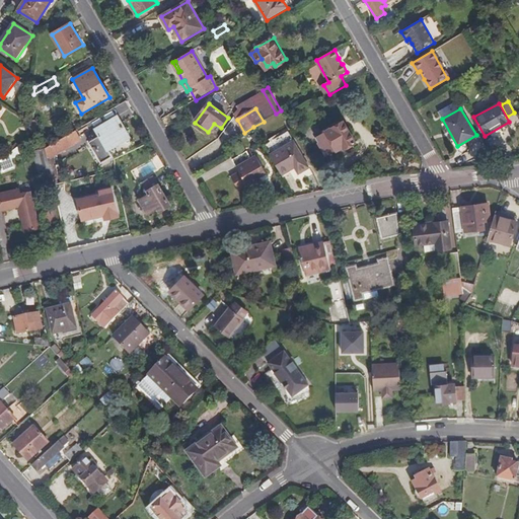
[(101,165),(114,159),(108,150),(130,137),(118,117),(96,130),(100,137),(90,144),(101,165)]
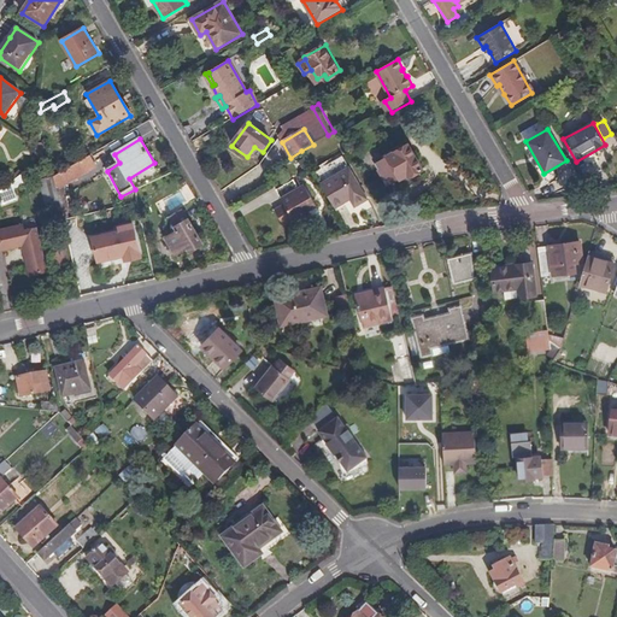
[(36,144),(36,145),(35,159),(45,160),(46,146),(36,144)]
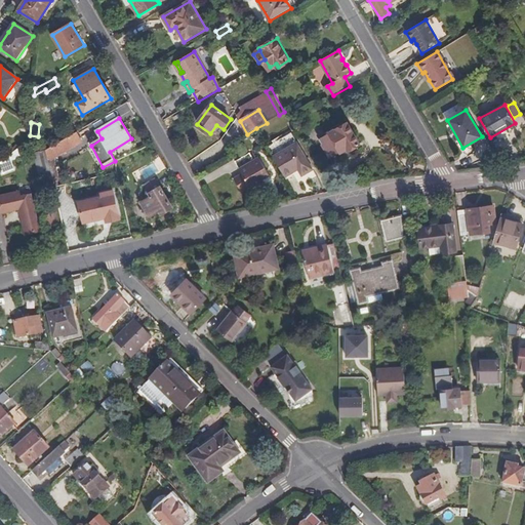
[(361,144),(349,123),(320,139),(331,158),(348,148),(350,150),(361,144)]
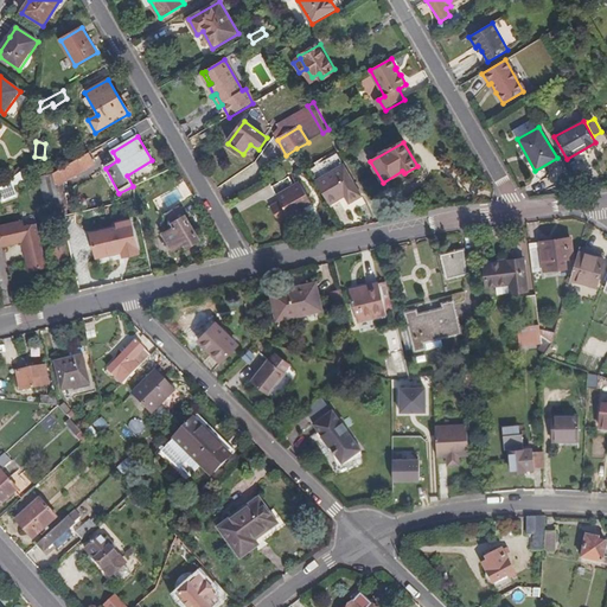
[(317,183),(345,166),(337,153),(310,171),(317,183)]
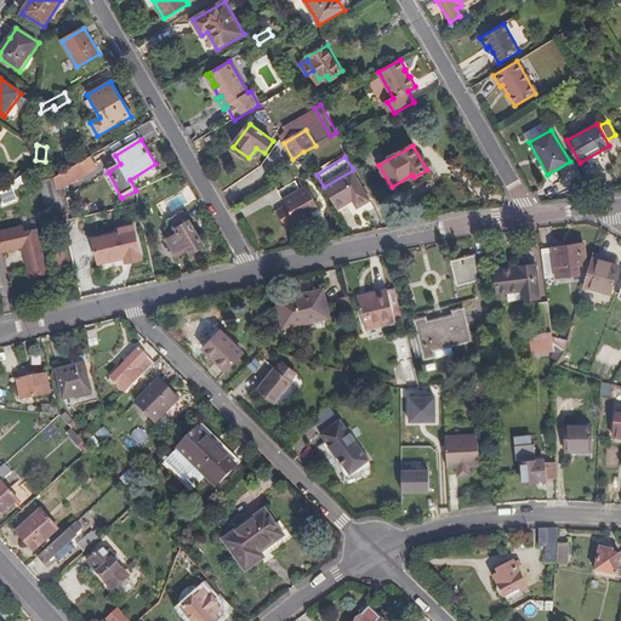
[(96,169),(90,158),(73,169),(67,171),(53,180),(61,212),(69,210),(67,199),(64,188),(90,172),(96,169)]
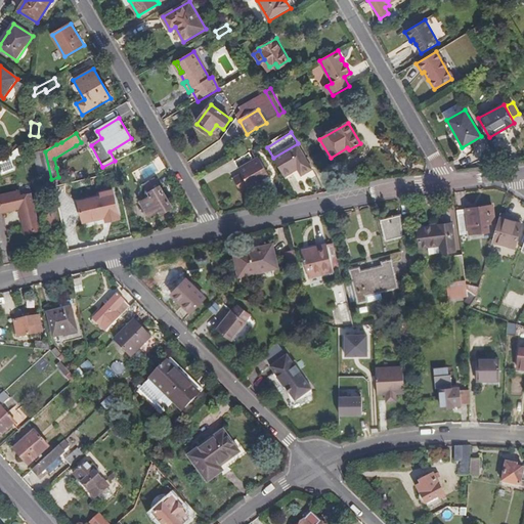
[(273,158),(285,177),(298,170),(302,177),(313,171),(298,143),(273,158)]
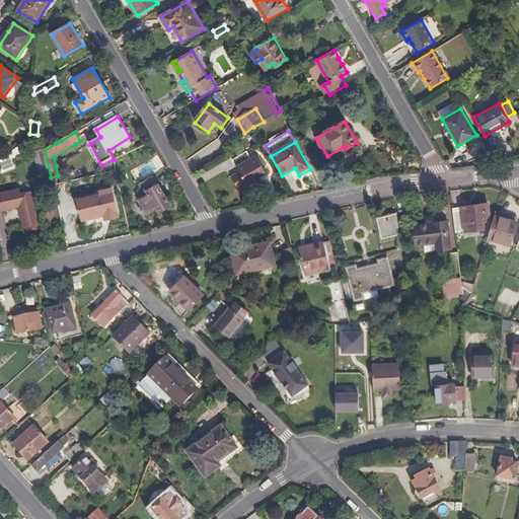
[(75,144),(54,157),(56,166),(80,152),(75,144)]
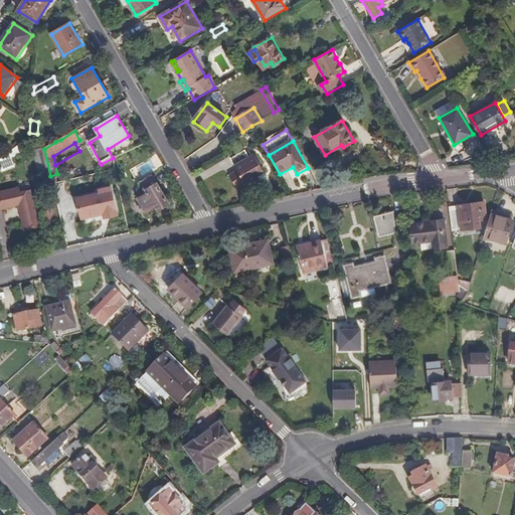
[(6,148),(9,150),(12,152),(18,147),(13,144),(11,146),(10,144),(6,148)]
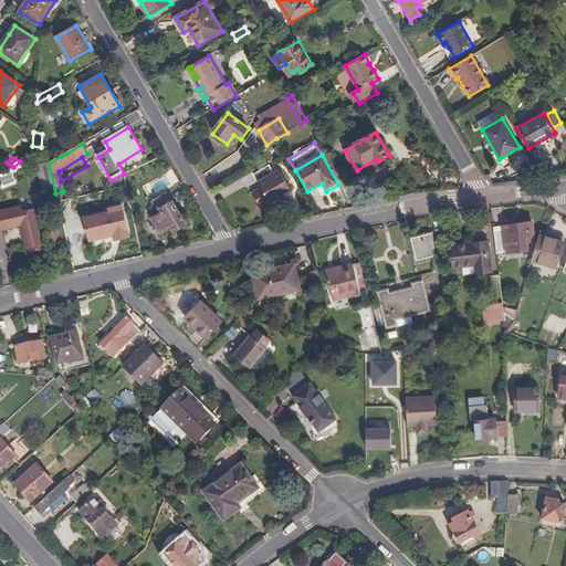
[(20,161),(13,167),(7,171),(12,178),(25,168),(23,159),(20,161)]
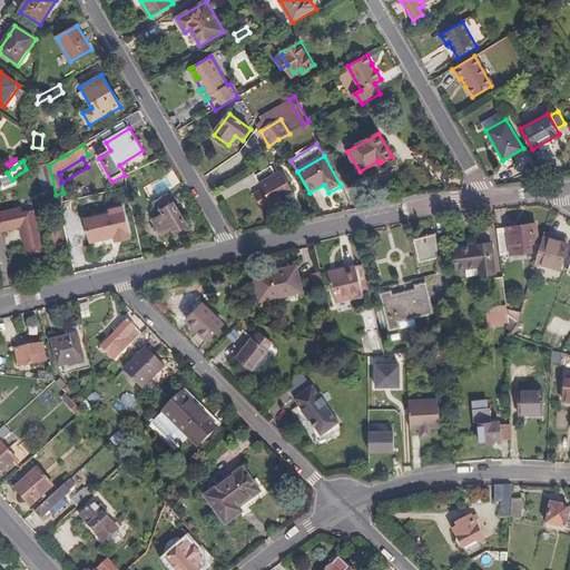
[(56,195),(49,165),(36,167),(43,199),(56,195)]
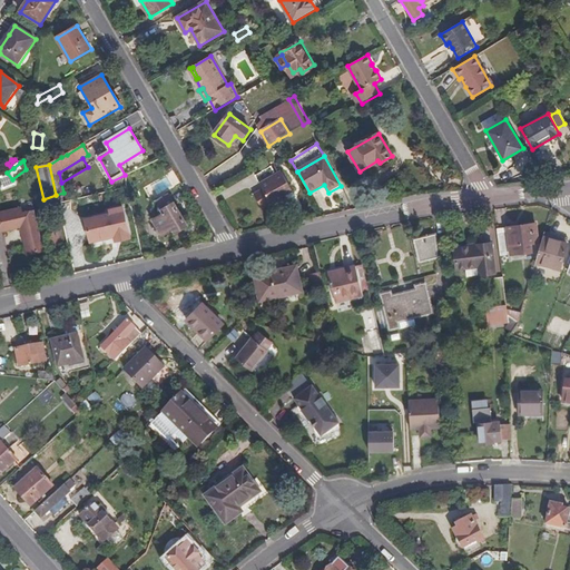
[(272,166),(256,175),(261,184),(276,175),(272,166)]
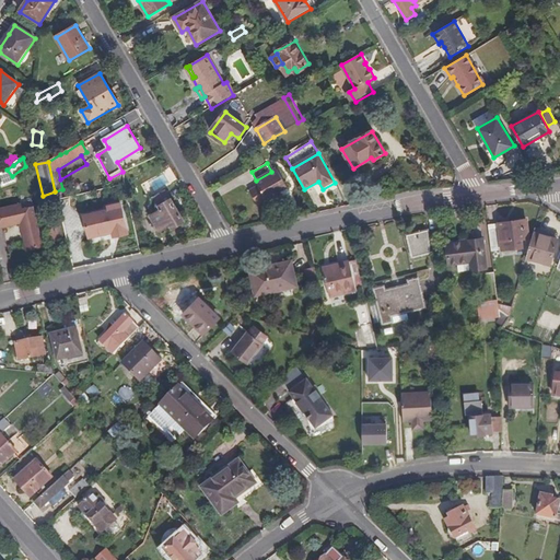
[(267,200),(268,201),(276,197),(275,195),(281,190),(288,187),(277,168),(271,172),(256,181),(259,185),(267,200)]
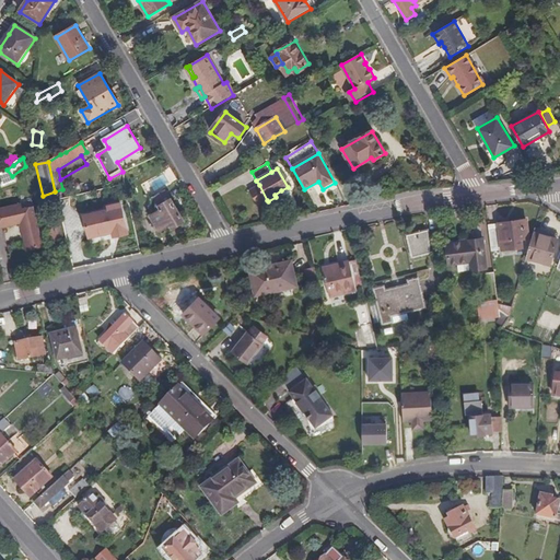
[(13,184),(7,170),(0,175),(0,188),(13,184)]
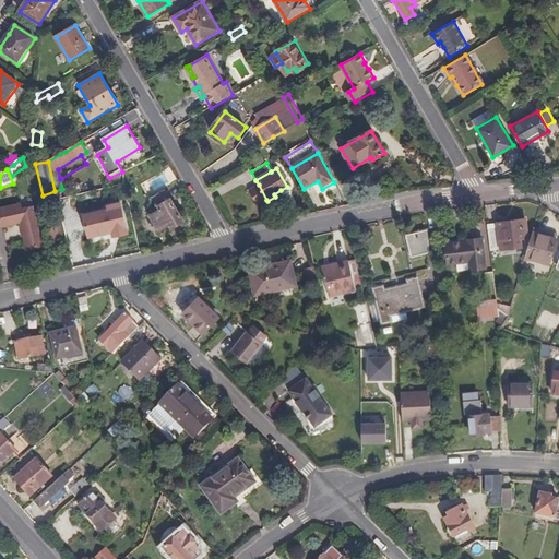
[(266,200),(259,185),(249,190),(258,204),(266,200)]
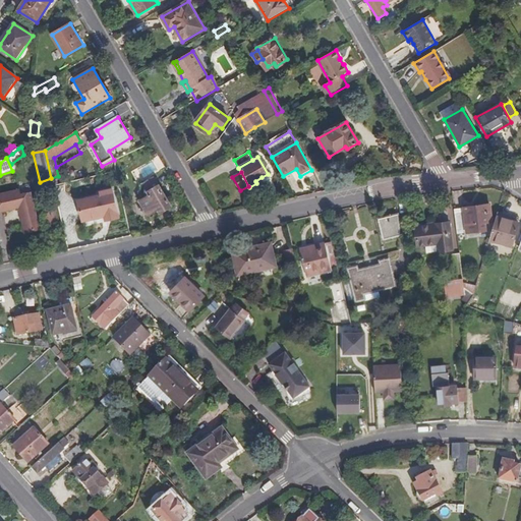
[(156,180),(141,188),(148,197),(141,201),(149,215),(159,209),(161,212),(171,207),(156,180)]
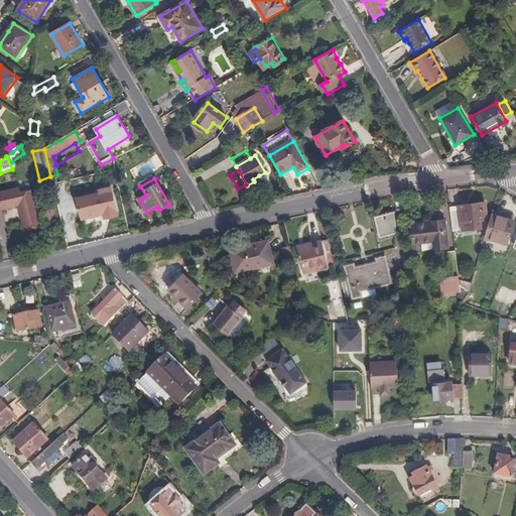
[(25,233),(39,230),(31,191),(20,195),(19,188),(0,192),(0,211),(19,207),(25,233)]
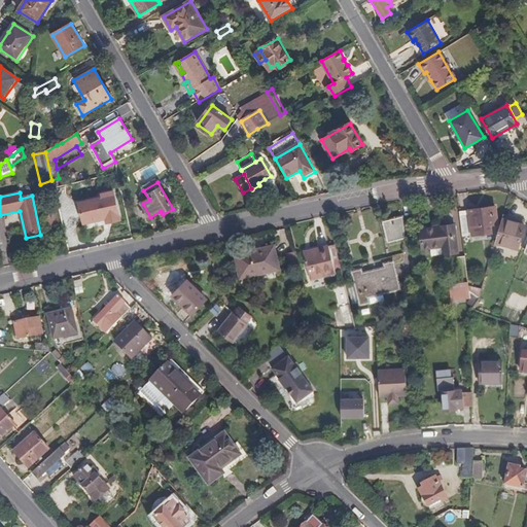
[(119,221),(113,194),(102,196),(103,199),(79,204),(82,221),(95,218),(95,221),(106,219),(107,224),(119,221)]
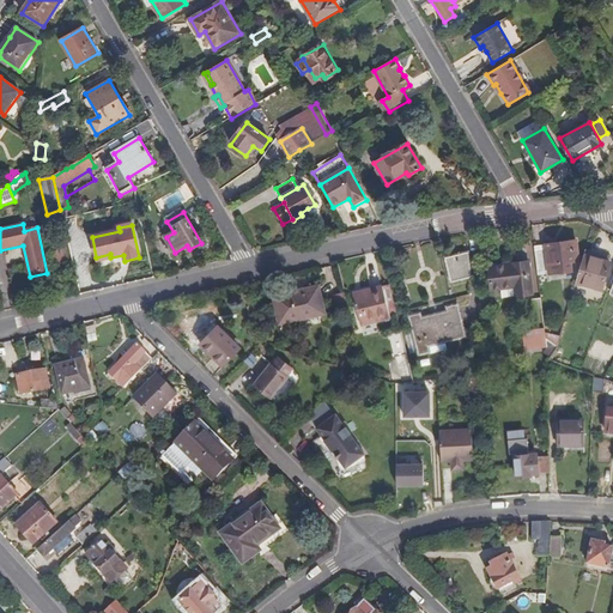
[(70,262),(65,241),(49,243),(55,266),(70,262)]
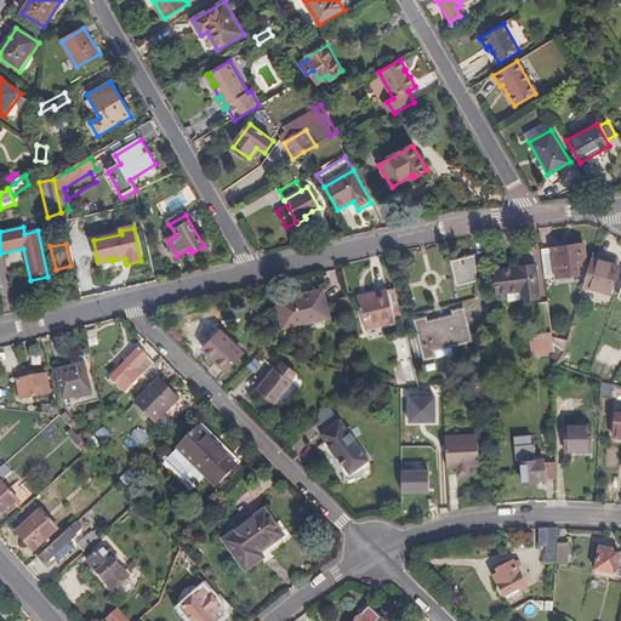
[(585,244),(542,250),(547,279),(581,275),(580,266),(587,265),(585,244)]
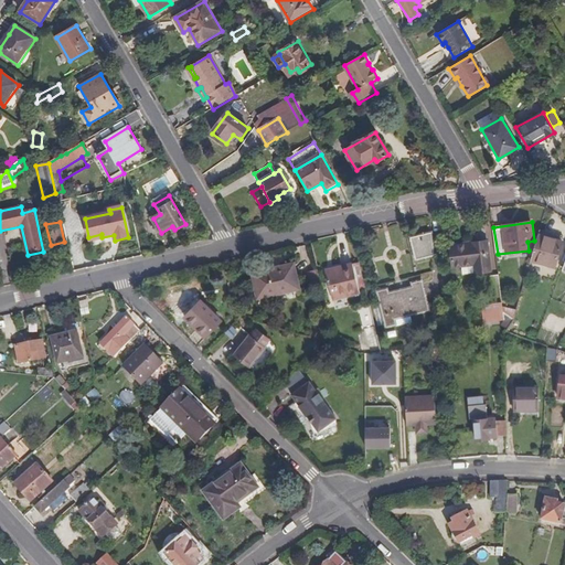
[(564,237),(541,230),(539,235),(563,243),(564,237)]
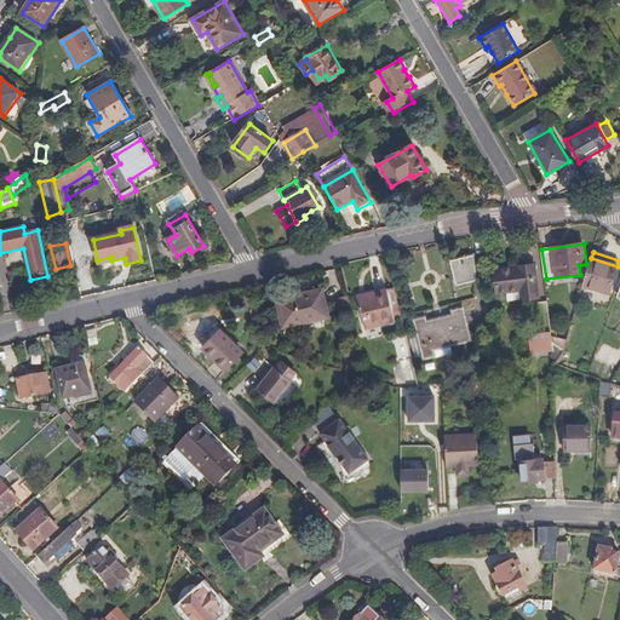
[(477,281),(475,256),(453,260),(457,285),(477,281)]
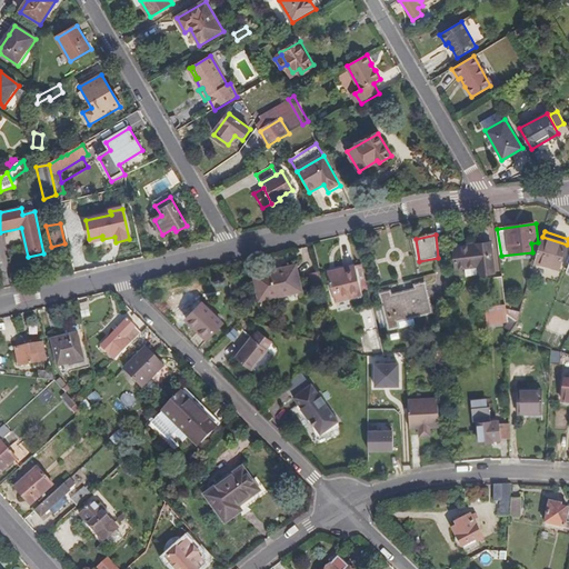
[(567,245),(542,237),(536,262),(559,269),(567,245)]
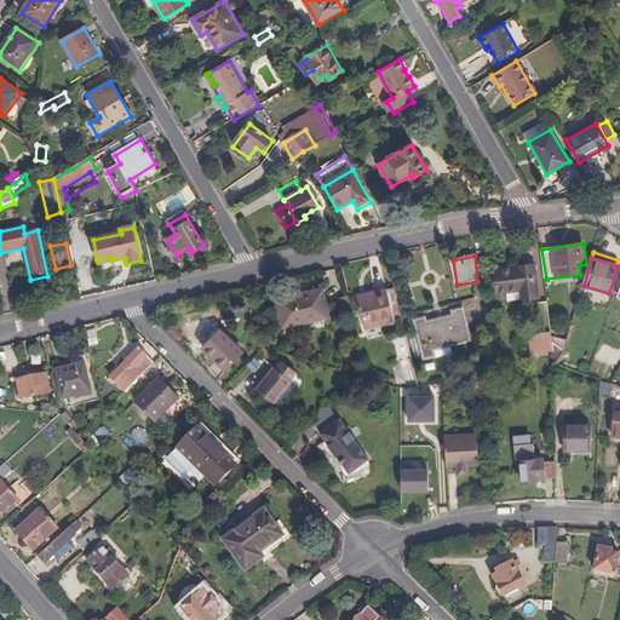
[(540,298),(537,264),(495,269),(498,292),(522,290),(523,299),(540,298)]
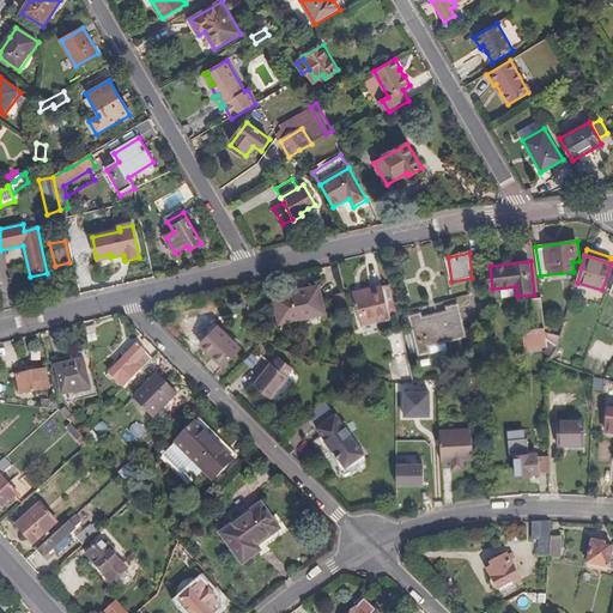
[(80,295),(93,291),(89,273),(86,273),(85,268),(78,271),(79,274),(76,275),(80,295)]
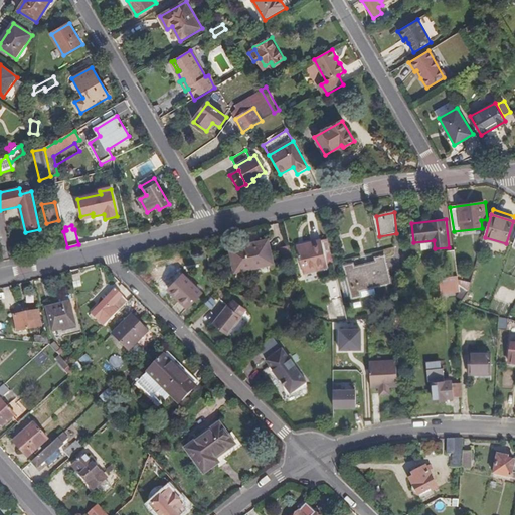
[(275,263),(269,240),(231,249),(237,272),(275,263)]
